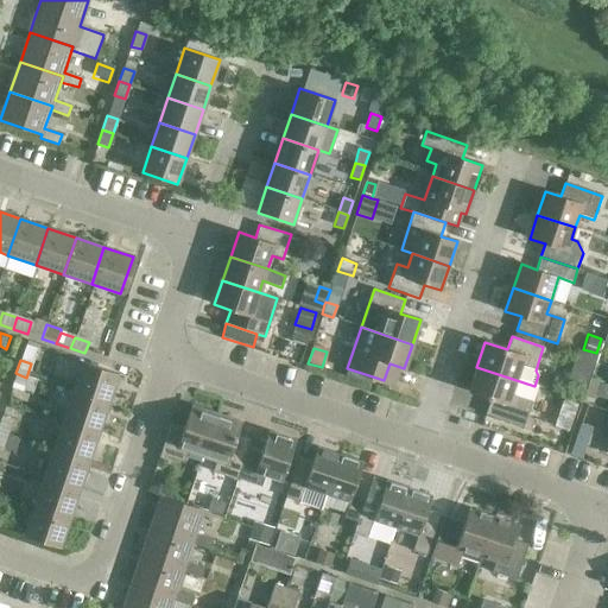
[(81,362),(70,392),(107,405),(118,375),(81,362)]
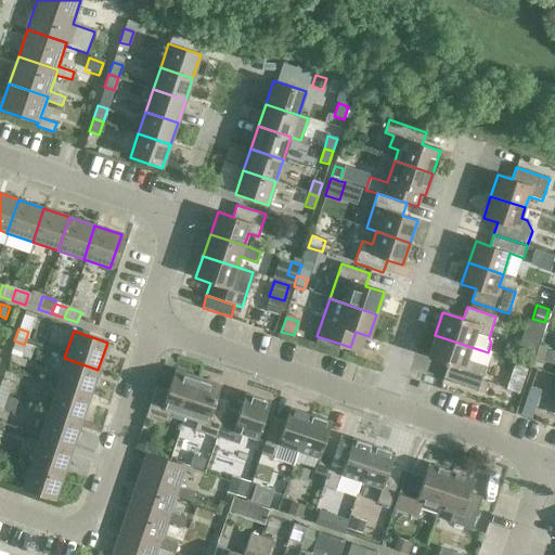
[(478,390),(486,366),(490,353),(488,352),(435,335),(427,358),(448,365),(442,378),(478,390)]
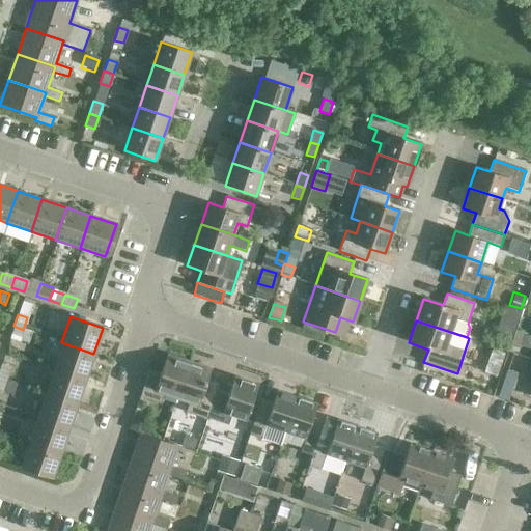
[(23,330),(14,326),(8,338),(19,341),(23,330)]
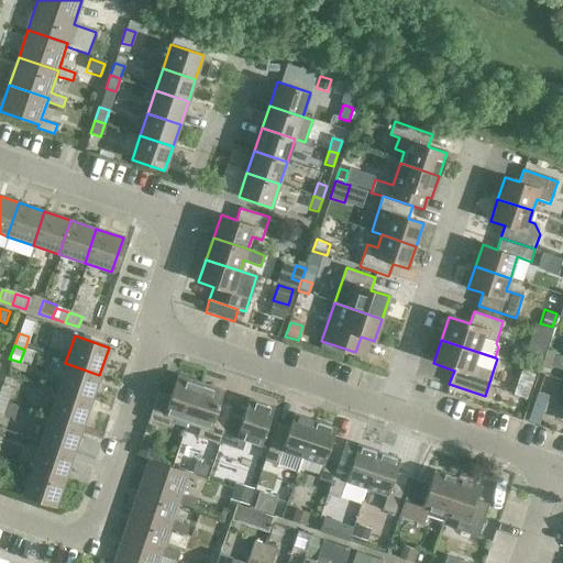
[(545,352),(541,365),(551,368),(555,355),(545,352)]
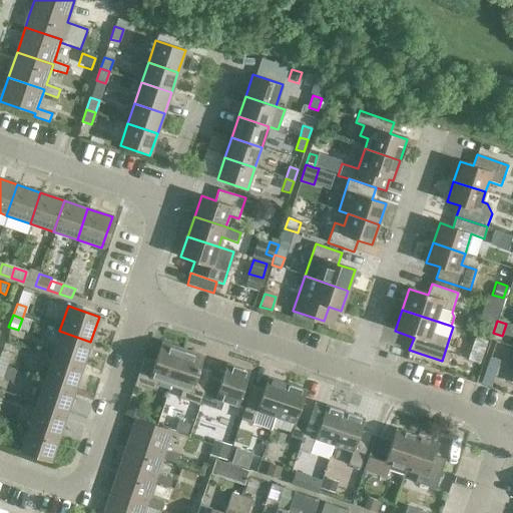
[(59,331),(51,355),(82,366),(90,342),(59,331)]
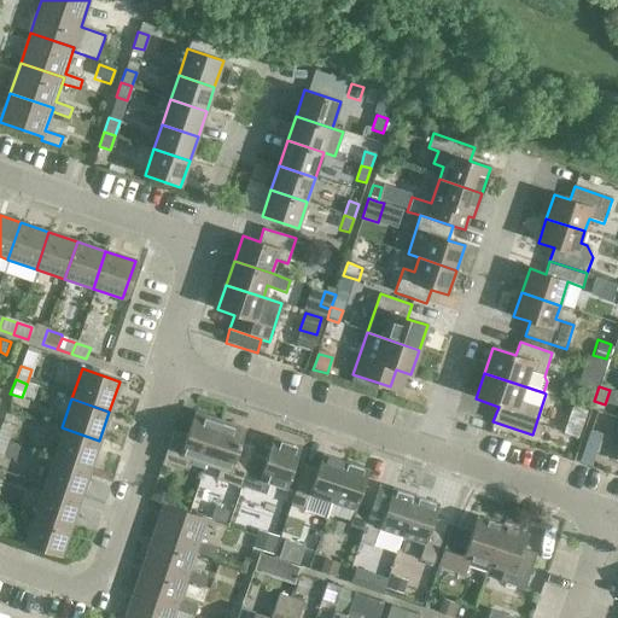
[(571,407),(567,415),(576,418),(583,420),(587,413),(571,407)]
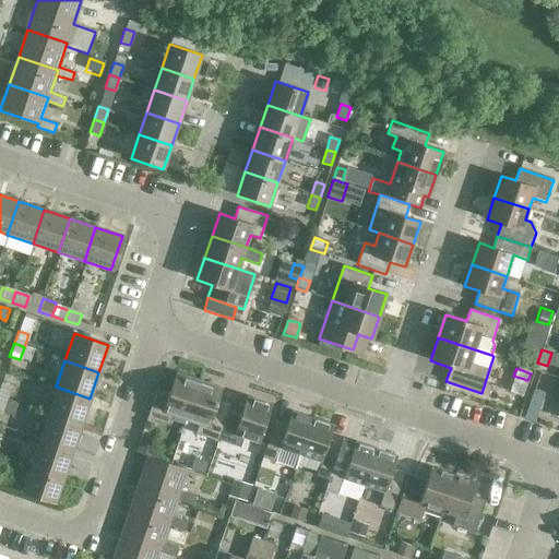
[(186,420),(199,381),(176,373),(169,393),(156,389),(147,418),(169,426),(173,416),(186,420)]
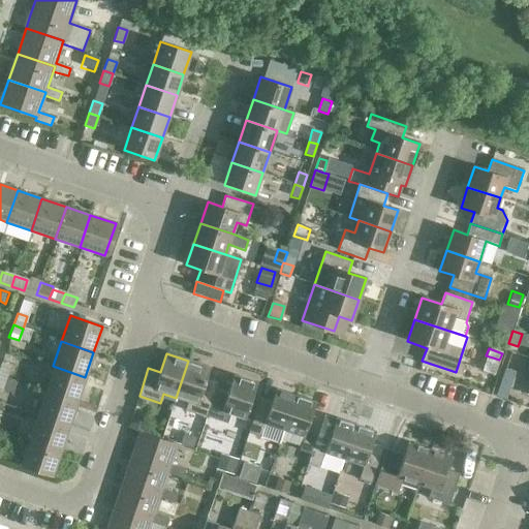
[(486,355),(480,371),(494,375),(499,360),(493,358),(486,355)]
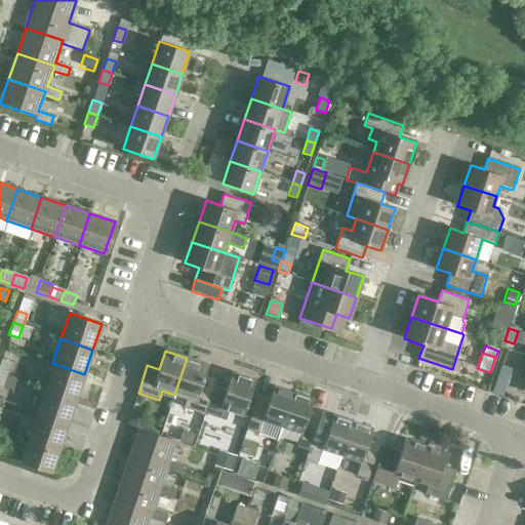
[(187,358),(174,395),(187,399),(184,408),(204,414),(205,413),(213,388),(202,384),(208,365),(187,358)]
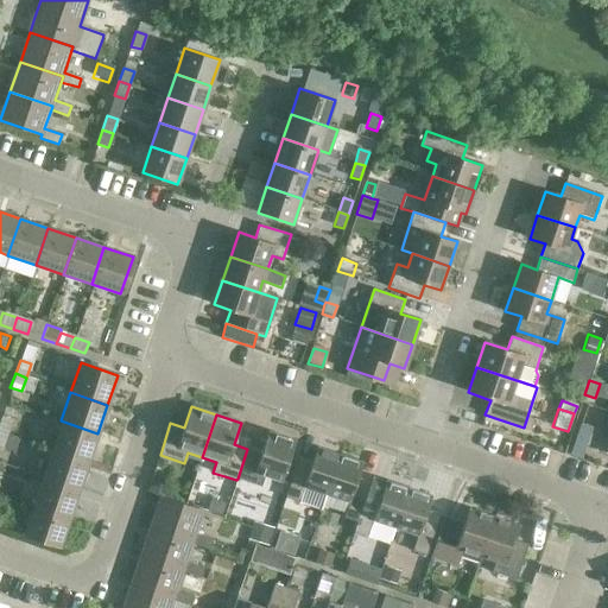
[(0,417),(0,431),(6,435),(11,420),(0,417)]
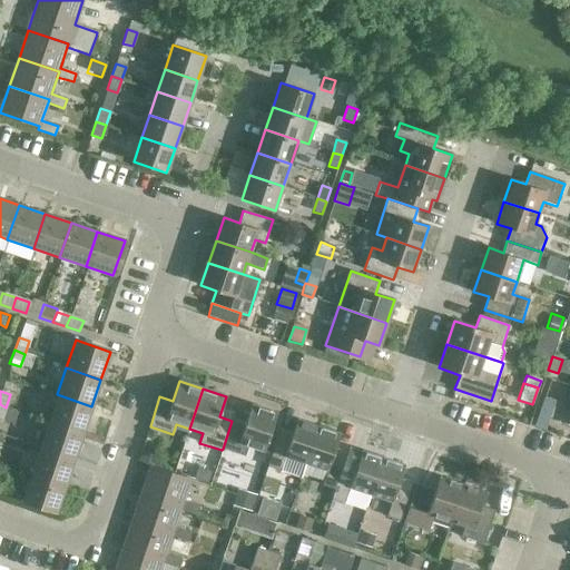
[(57,394),(48,421),(82,432),(91,406),(57,394)]
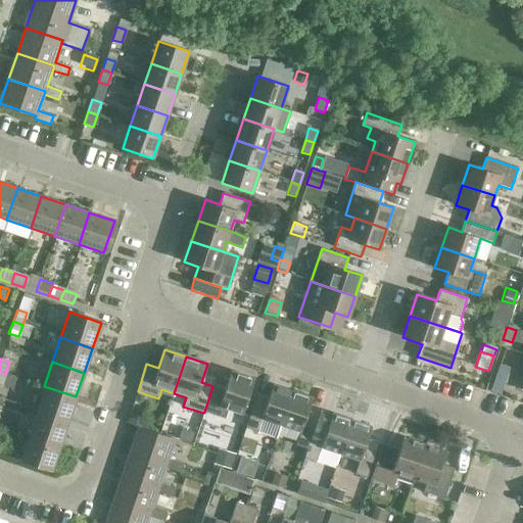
[(214,385),(212,386),(204,412),(225,419),(228,410),(242,415),(253,379),(231,371),(225,388),(214,385)]
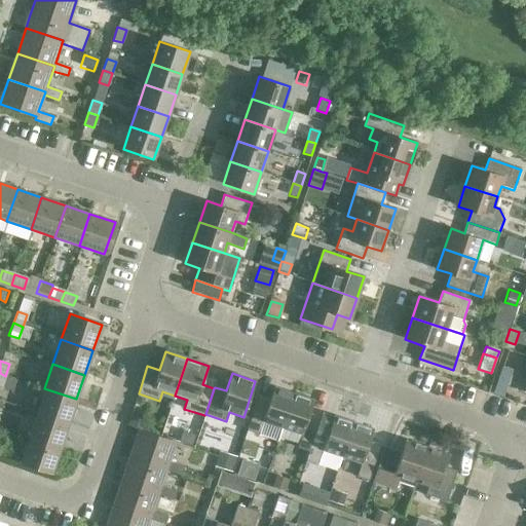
[(497,381),(493,395),(503,398),(508,384),(497,381)]
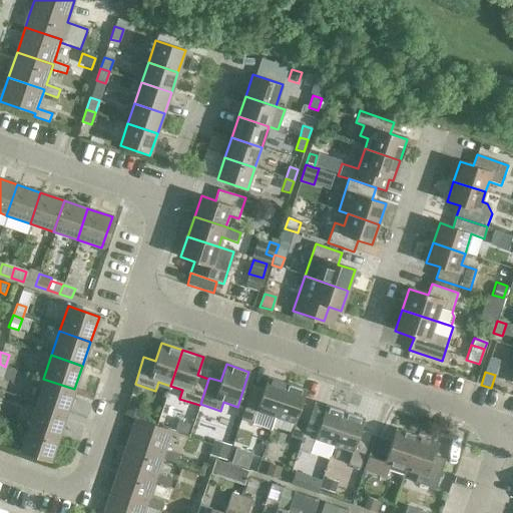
[(252,386),(240,420),(251,424),(271,430),(273,427),(276,417),(287,384),(267,378),(264,390),(252,386)]
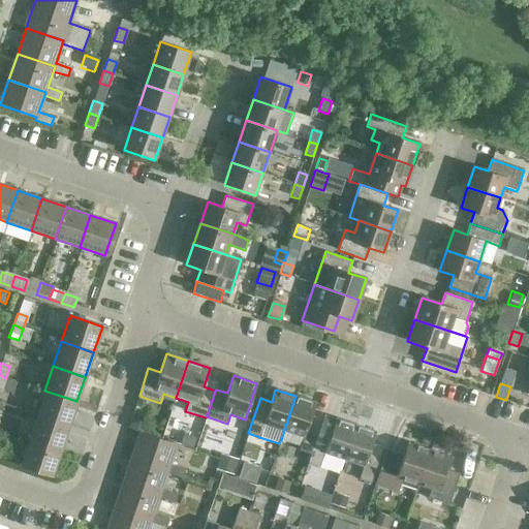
[(44,391),(36,415),(68,426),(76,401),(44,391)]
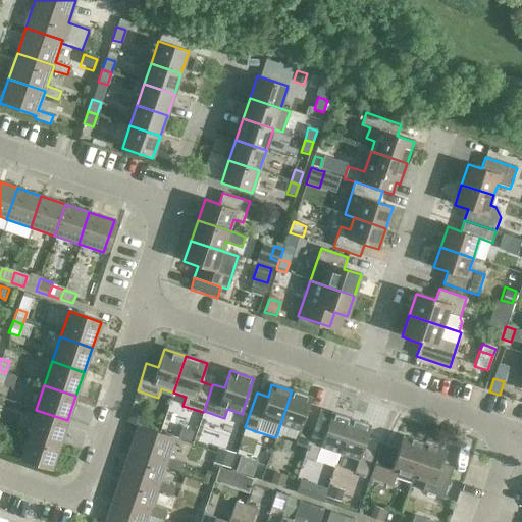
[(280,424),(277,434),(297,440),(295,445),(307,448),(316,421),(318,413),(307,410),(311,398),(292,390),(280,424)]
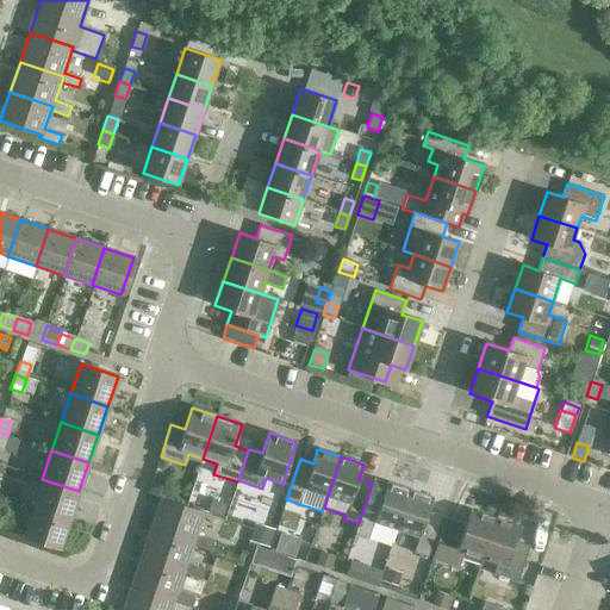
[(79,491),(42,479),(32,506),(69,520),(79,491)]
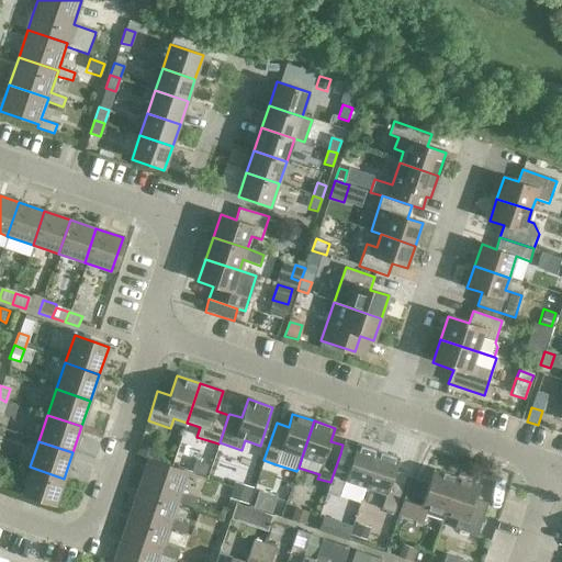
[(330,482),(327,491),(340,495),(340,494),(361,501),(366,487),(378,452),(357,445),(356,447),(344,442),(343,445),(340,453),(330,482)]
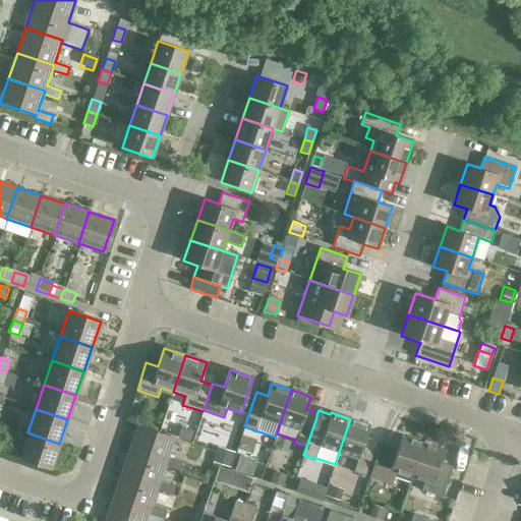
[(126,422),(136,425),(139,417),(128,414),(126,422)]
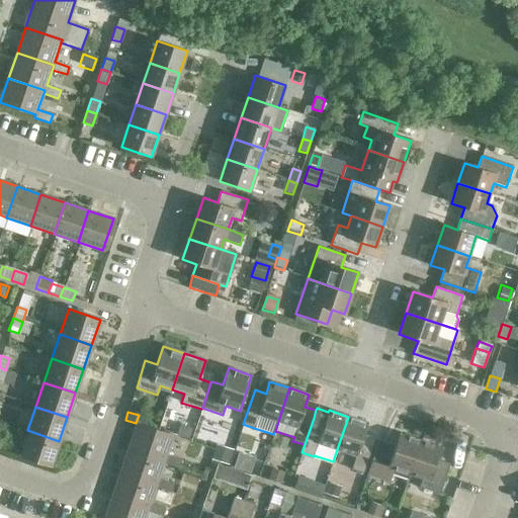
[(348,417),(337,449),(356,456),(351,469),(363,473),(374,438),(363,435),(367,423),(348,417)]
